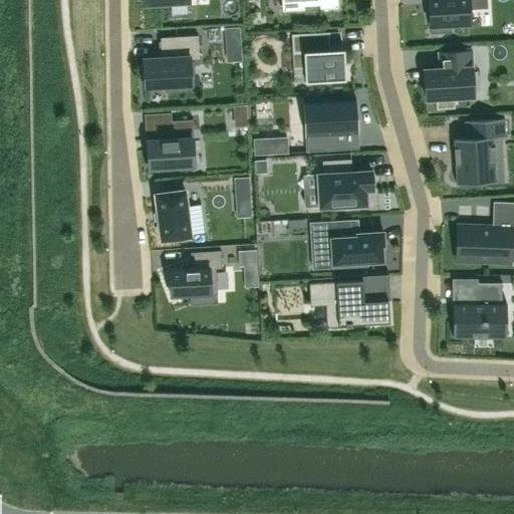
[(142,0),(143,4),(170,2),(171,15),(188,14),(187,1),(189,1),(188,0),(142,0)]
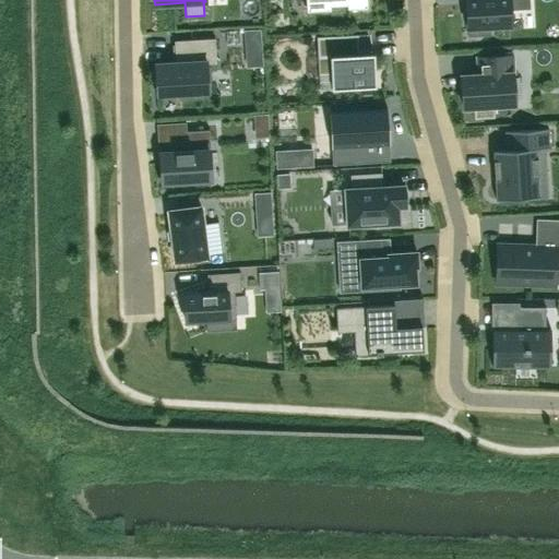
[(305,0),(306,12),(331,11),(331,7),(347,6),(347,10),(367,9),(367,0),(305,0)]
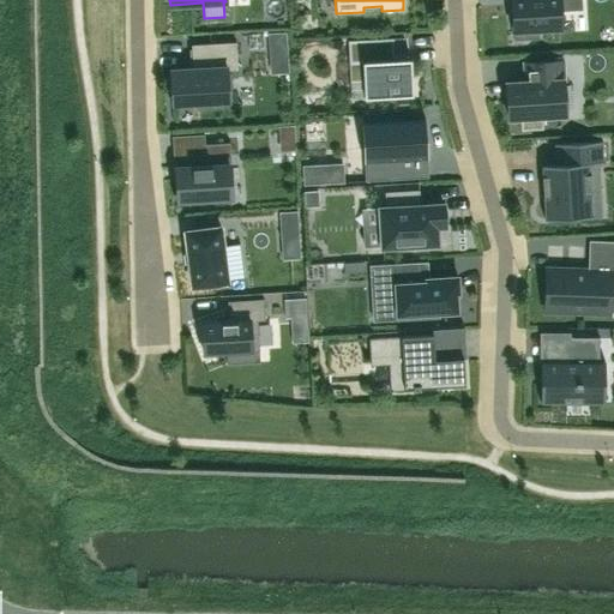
[(511,0),(512,29),(513,40),(539,38),(539,29),(561,28),(560,11),(559,0),(511,0)]
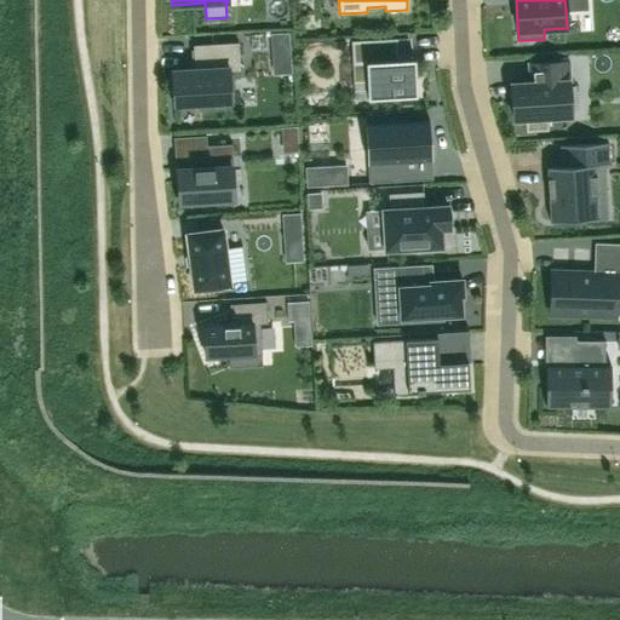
[(288,33),(270,34),(271,51),(290,50),(288,33)]
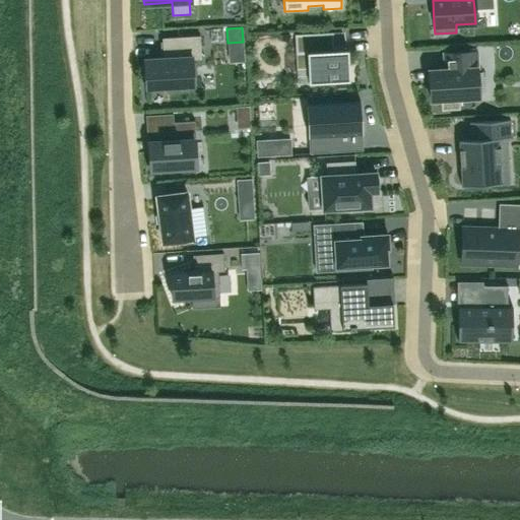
[(296,54),(307,53),(309,83),(349,80),(347,49),(333,50),(332,31),(295,35),(296,54)]
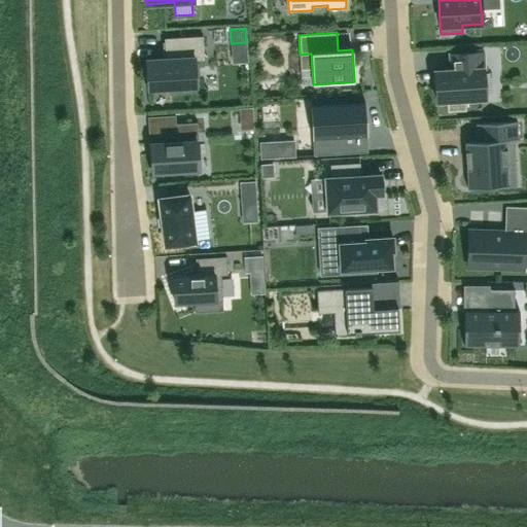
[(196,85),(195,60),(204,59),(202,36),(164,38),(165,59),(146,60),(147,89),(167,88),(167,89),(182,88),(182,86),(196,85)]
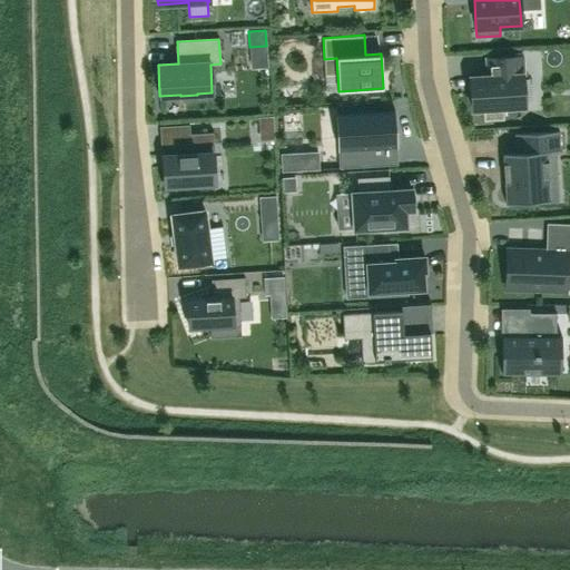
[(488,75),(470,76),(472,109),(483,109),(483,114),(503,112),(502,108),(526,106),(522,56),(487,58),(487,60),(492,59),(492,71),(489,75),(488,75)]
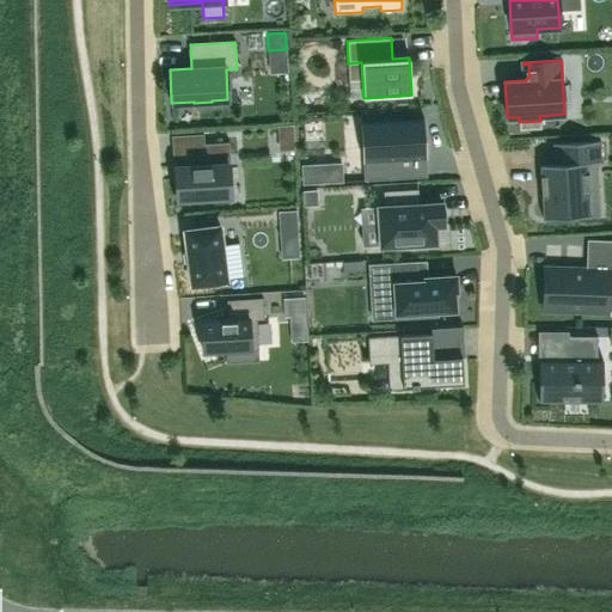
[(426,154),(423,118),(360,122),(363,181),(399,178),(398,161),(402,158),(426,157),(426,154)]
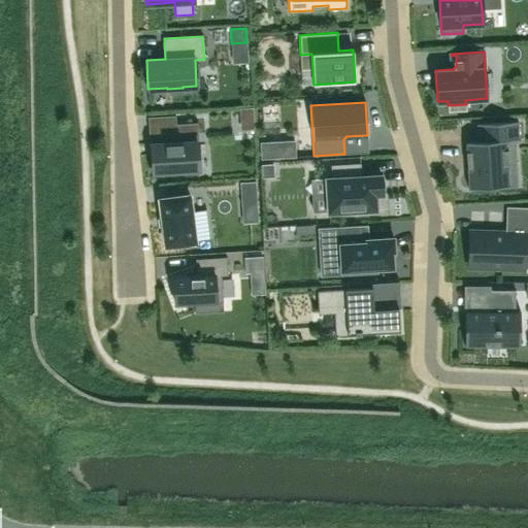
[(152,154),(153,174),(198,171),(197,141),(198,141),(197,123),(175,124),(175,116),(174,116),(175,141),(152,143),(152,154)]
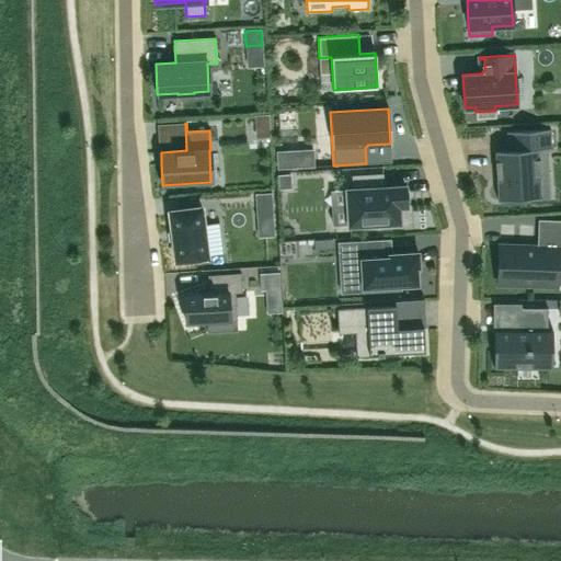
[(547,149),(551,149),(550,129),(505,132),(506,150),(494,150),(496,201),(525,198),(541,197),(538,150),(547,149)]
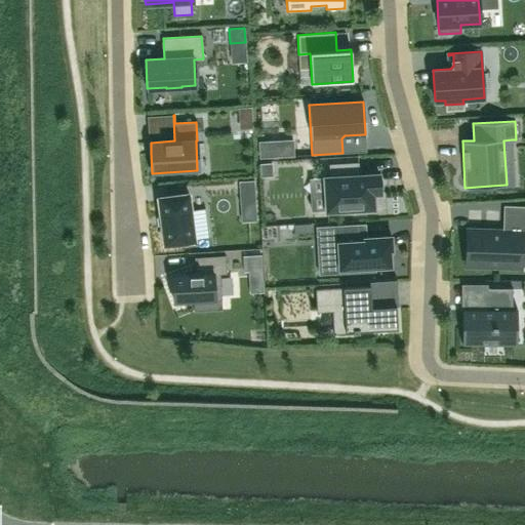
[(270,162),(259,162),(259,174),(271,173),(270,162)]
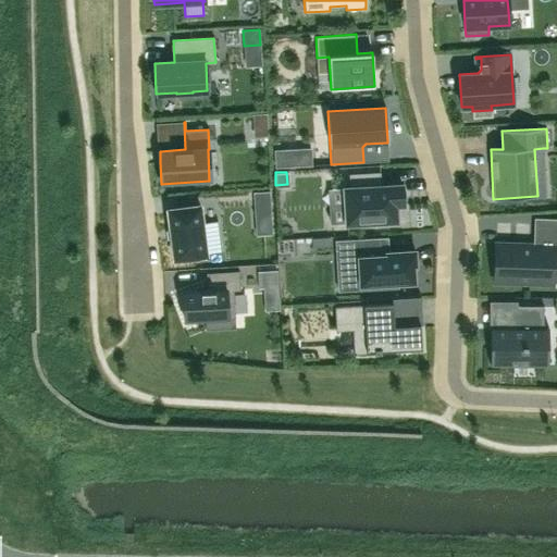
[(349,188),(344,189),(346,223),(373,222),(373,225),(392,224),(392,221),(400,220),(399,205),(403,203),(401,185),(381,186),(380,172),(348,174),(349,188)]
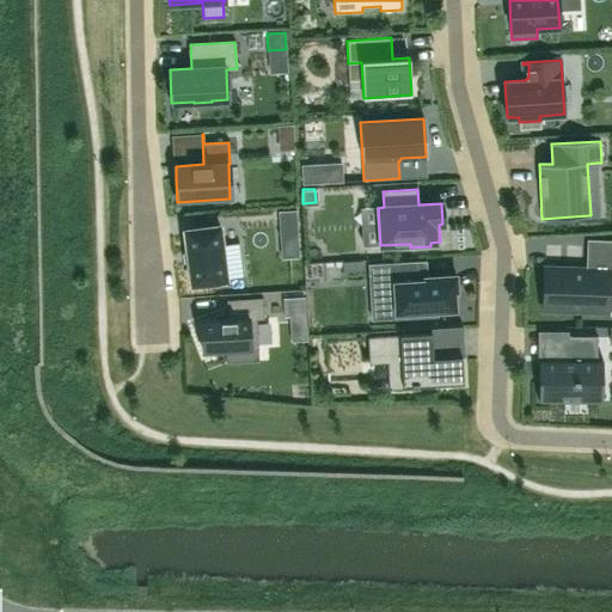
[(297,210),(279,212),(280,236),(298,234),(297,210)]
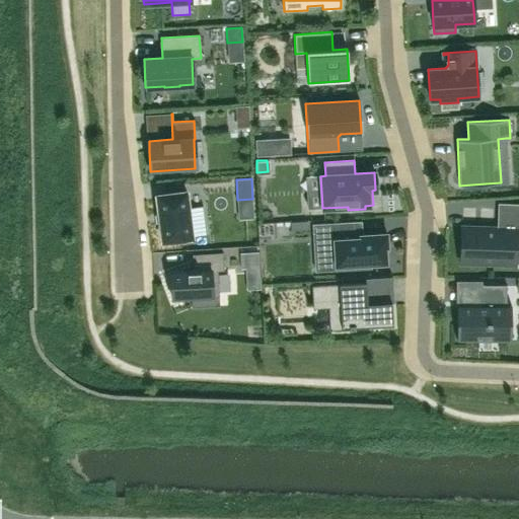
[(186,192),(156,195),(162,241),(192,238),(186,192)]
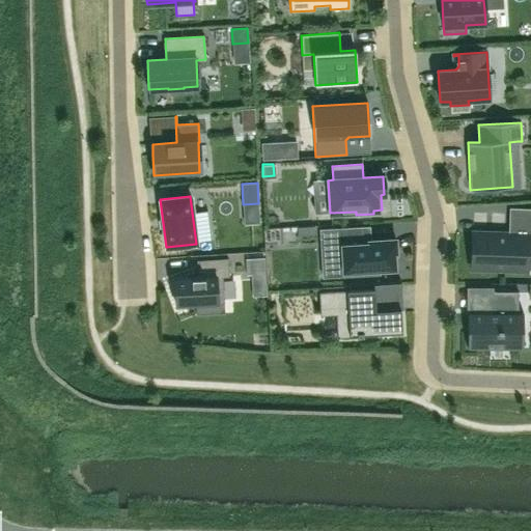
[(530,234),(530,207),(509,207),(508,233),(473,231),(472,269),(526,271),(527,235),(530,234)]
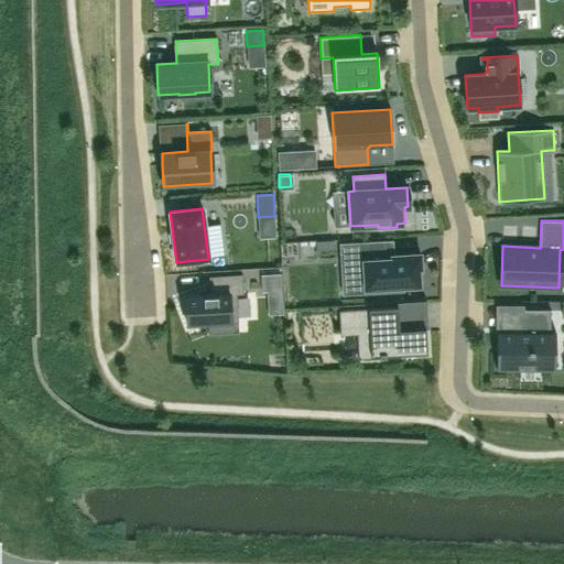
[(333,241),(315,242),(316,250),(334,249),(333,241)]
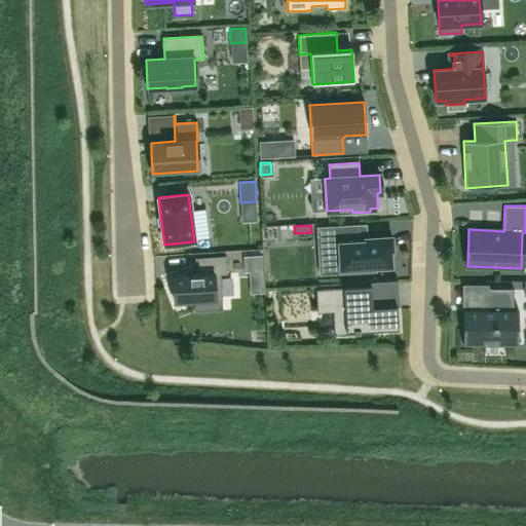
[(366,238),(365,238),(365,241),(359,241),(358,225),(316,227),(317,246),(338,243),(340,273),(375,271),(375,267),(391,266),(390,251),(392,251),(391,236),(366,238)]
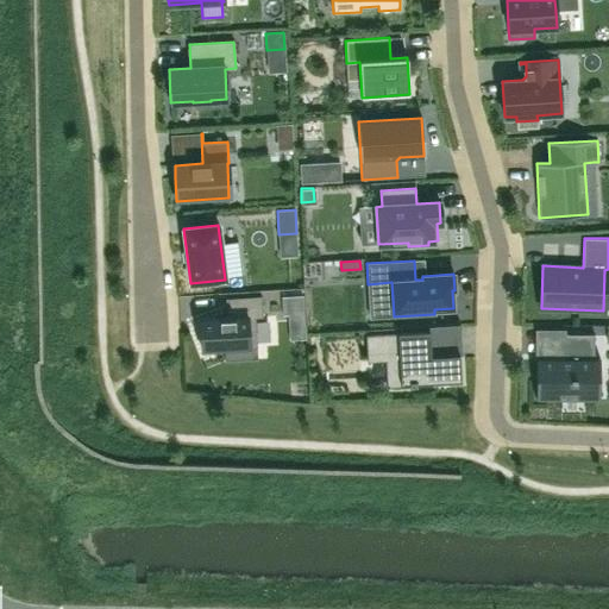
[(255,318),(263,316),(262,296),(225,299),(226,318),(200,319),(201,350),(257,347),(255,318)]
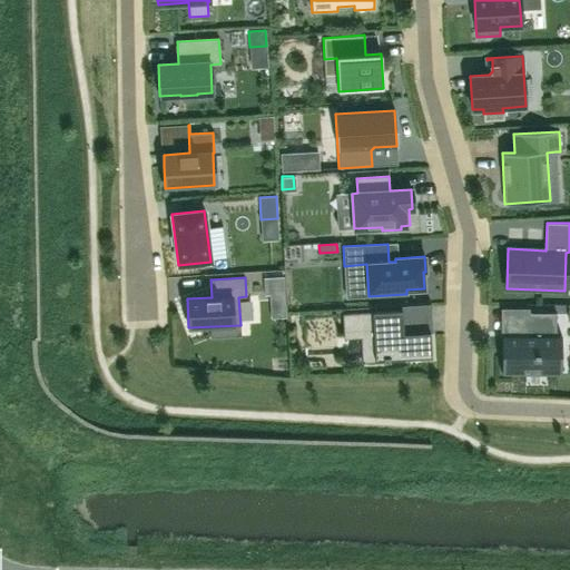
[(283,277),(263,278),(264,294),(269,294),(284,293),(283,277)]
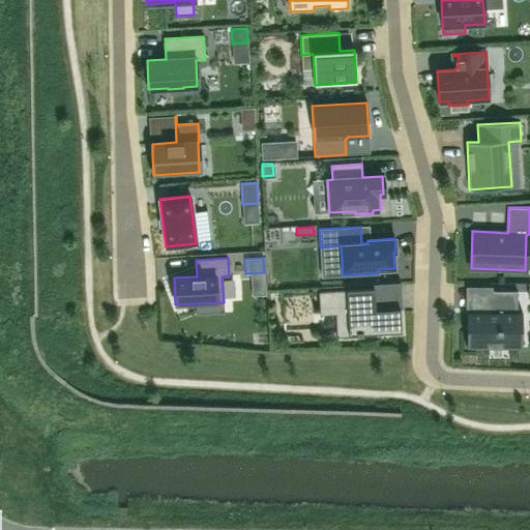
[(348,334),(356,334),(356,335),(362,335),(362,333),(401,331),(400,308),(375,310),(374,288),(318,291),(319,315),(347,314),(348,334)]
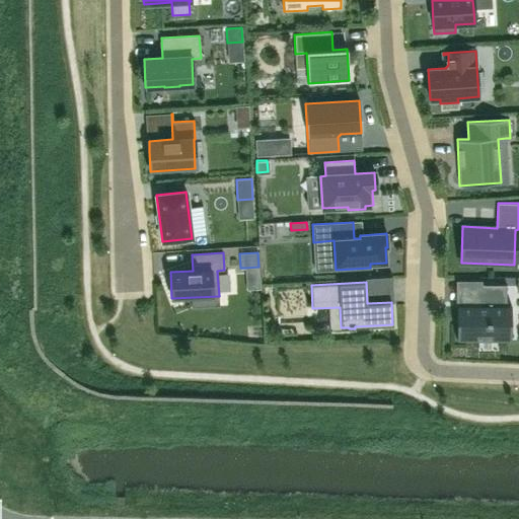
[(506,306),(507,285),(482,285),(480,285),(480,307),(458,307),(458,340),(509,340),(509,307),(506,307),(506,306)]
